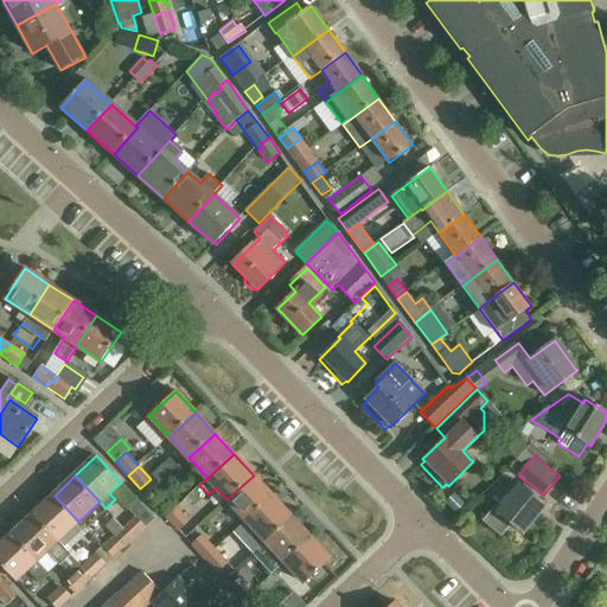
[(227,499),(247,521),(273,497),(254,475),(227,499)]
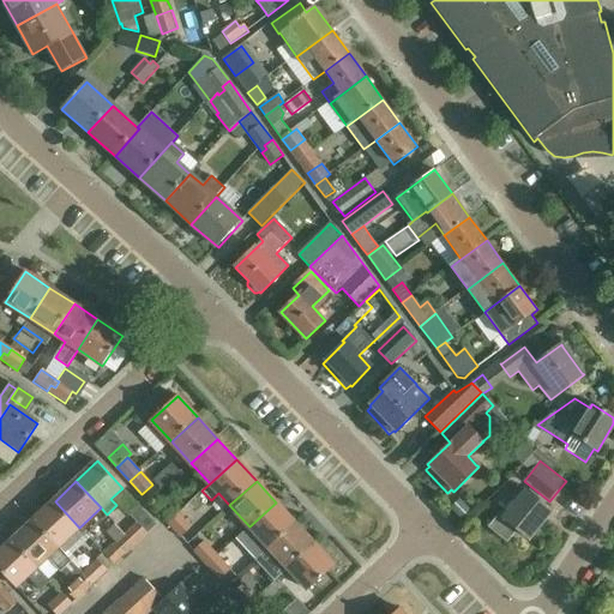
[(530,541),(554,511),(527,488),(506,513),(501,511),(488,527),(507,542),(517,530),(530,541)]
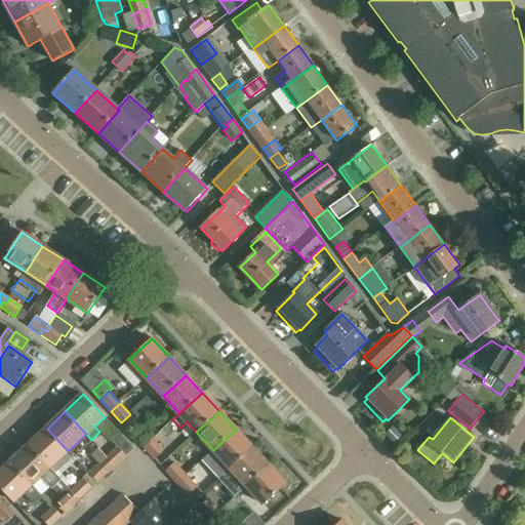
[(142,428),(133,436),(143,446),(146,442),(149,445),(154,441),(142,428)]
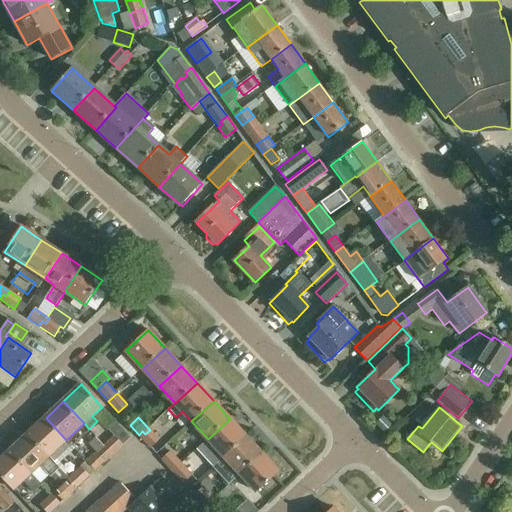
[(392,425),(383,417),(376,423),(385,432),(392,425)]
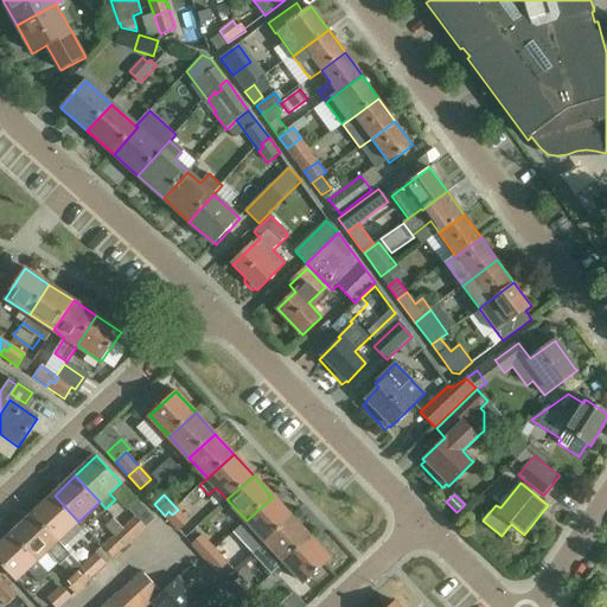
[(58,541),(78,522),(55,496),(33,515),(58,541)]
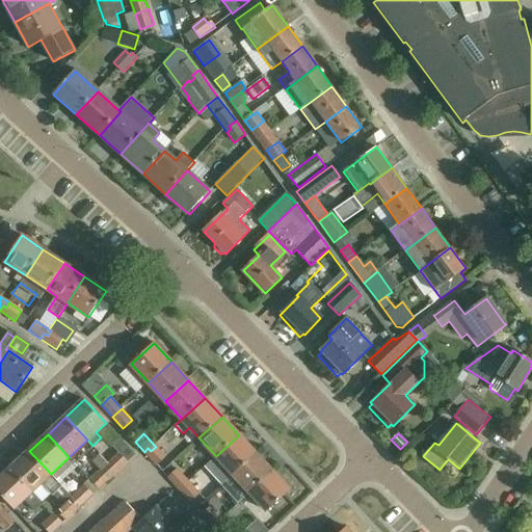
[(216,456),(233,475),(257,454),(239,435),(216,456)]
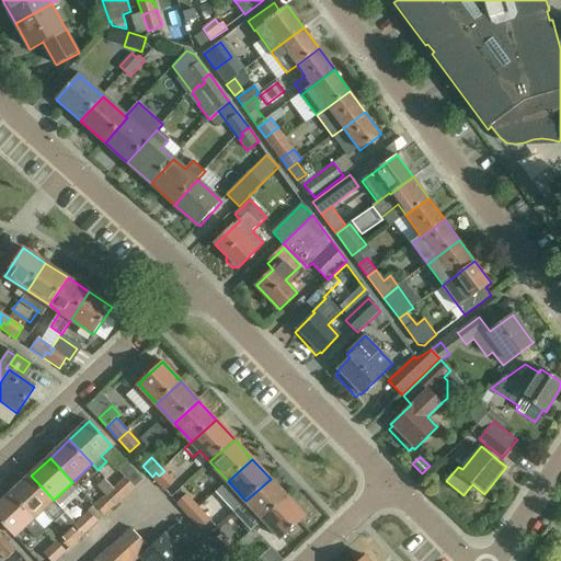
[(117,495),(122,500),(144,479),(128,462),(119,470),(126,477),(115,488),(119,492),(117,495)]
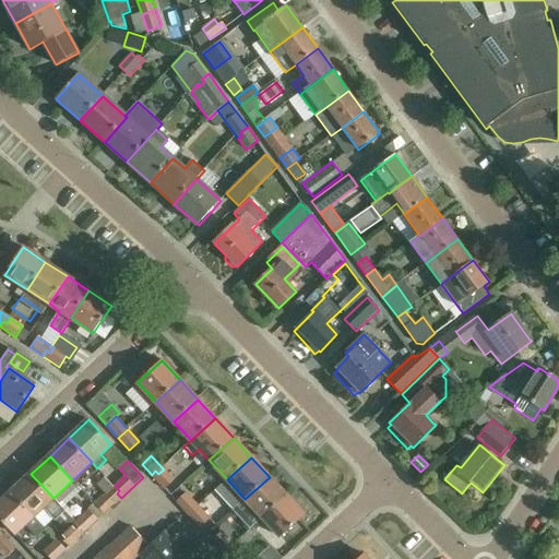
[(155,471),(152,475),(166,489),(175,482),(164,470),(158,474),(155,471)]
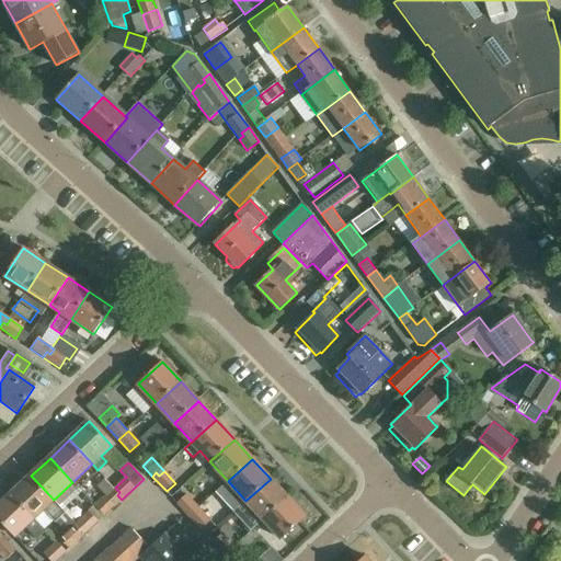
[(31,476),(12,493),(34,517),(44,508),(56,522),(66,513),(54,500),(31,476)]
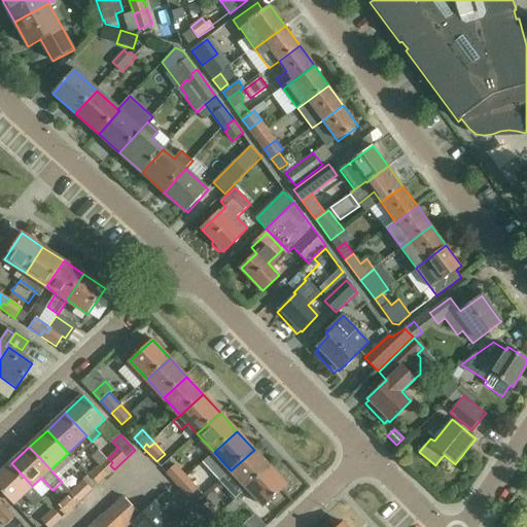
[(92,457),(100,465),(96,469),(104,479),(114,469),(110,465),(112,462),(108,458),(99,450),(92,457)]
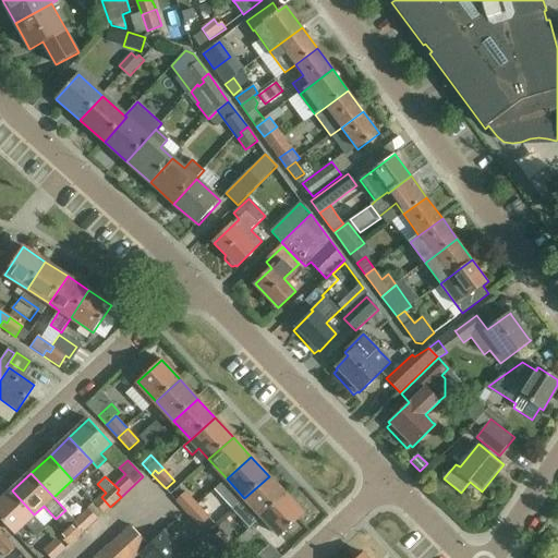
[(244,498),(263,518),(287,495),(269,476),(244,498)]
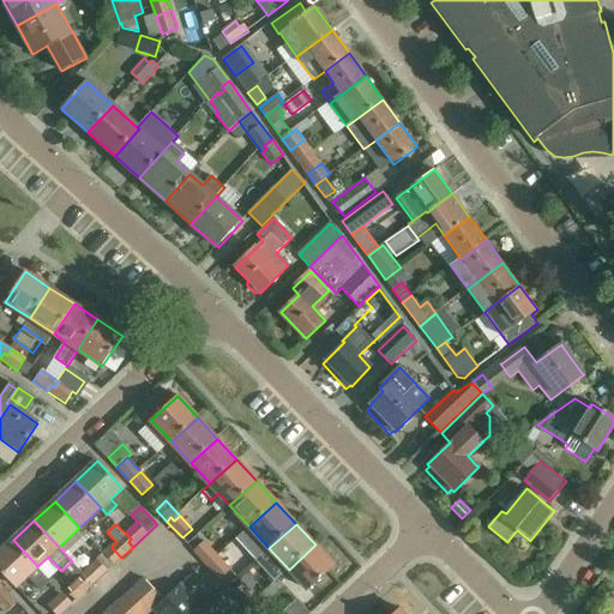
[(13,540),(0,552),(0,570),(16,587),(28,576),(41,590),(50,581),(37,566),(13,540)]
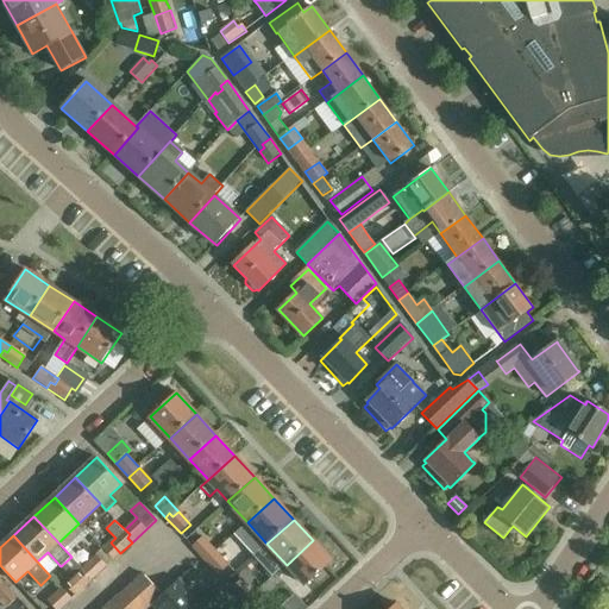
[(202,538),(193,546),(206,560),(215,551),(202,538)]
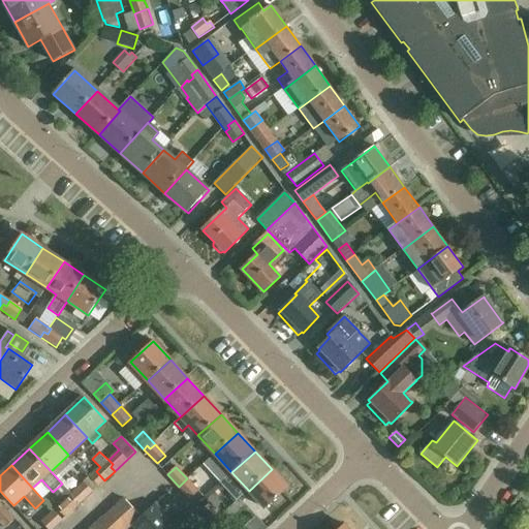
[(287,487),(272,469),(249,491),(265,508),(287,487)]
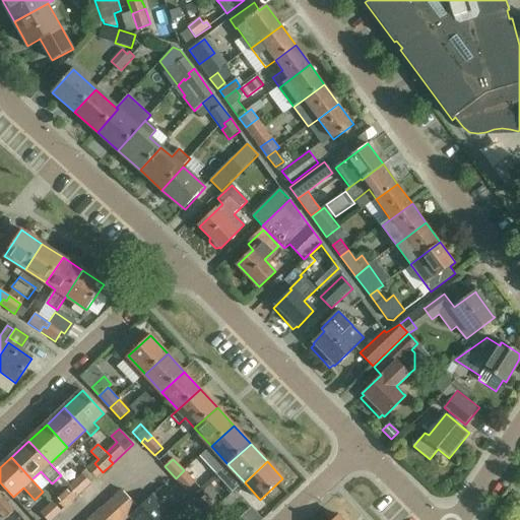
[(176,478),(187,491),(195,482),(184,470),(176,478)]
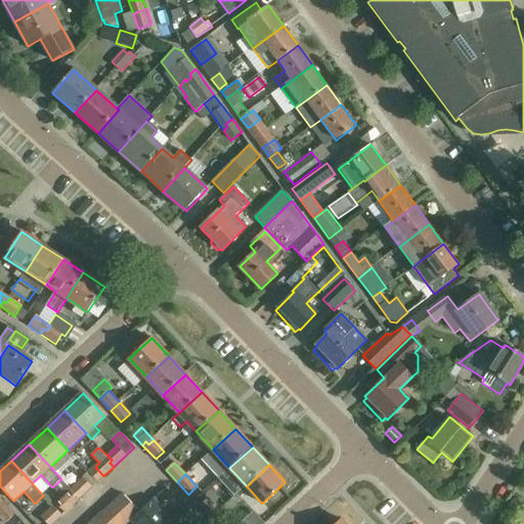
[(77,493),(81,498),(91,488),(82,479),(70,491),(74,496),(77,493)]
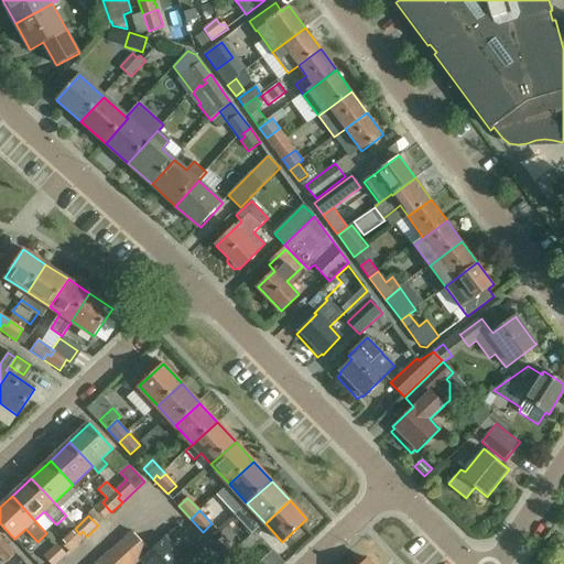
[(79,534),(75,529),(63,540),(73,550),(87,537),(83,531),(79,534)]
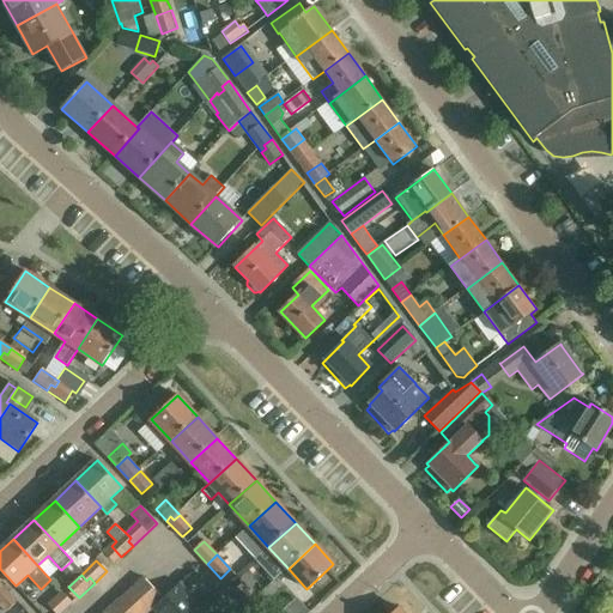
[(163,600),(153,608),(158,612),(198,612),(202,610),(184,590),(194,582),(189,576),(180,584),(163,600)]
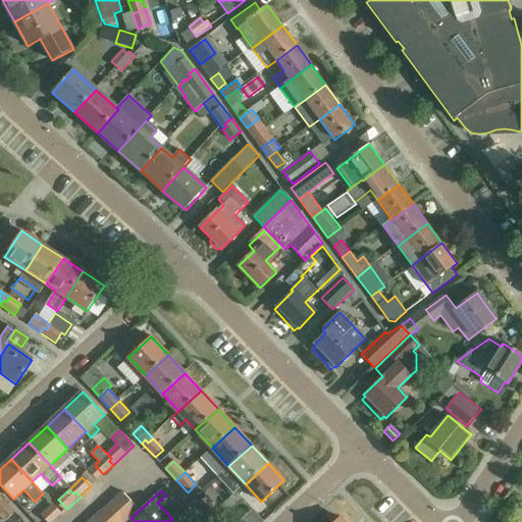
[(121,491),(111,502),(128,520),(131,518),(139,511),(121,491)]
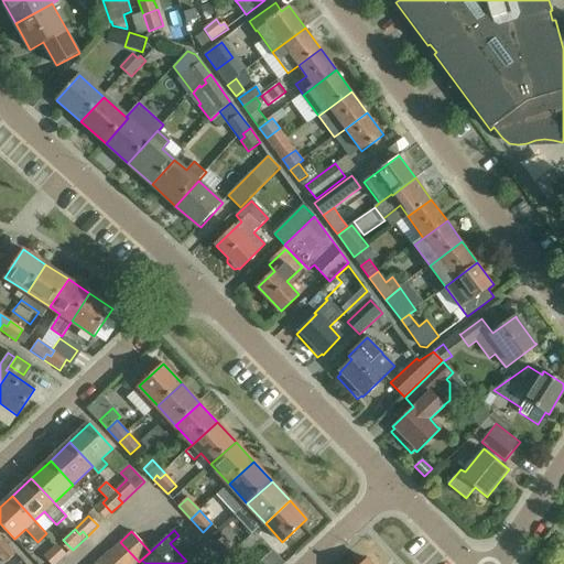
[(225,537),(215,545),(228,560),(232,555),(230,552),(235,549),(225,537)]
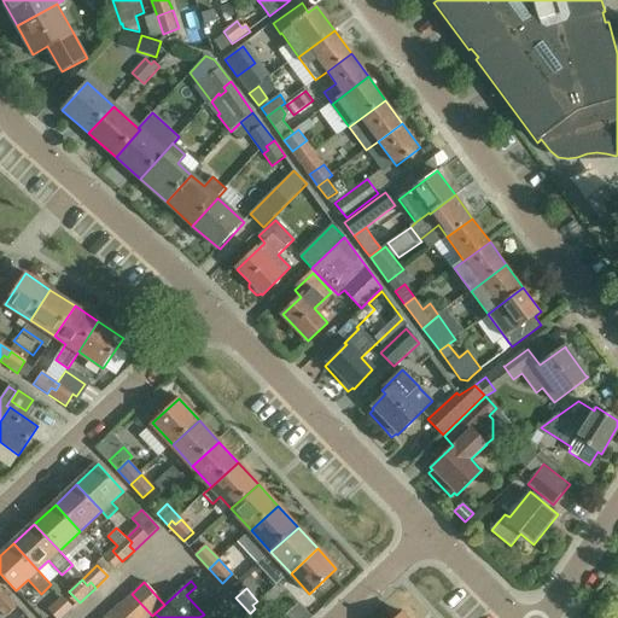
[(17,607),(3,593),(0,594),(0,611),(6,617),(17,607)]
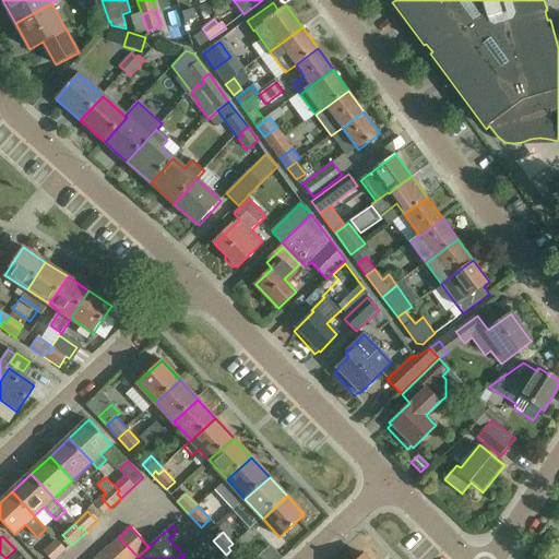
[(119,537),(109,547),(119,558),(134,558),(138,557),(119,537)]
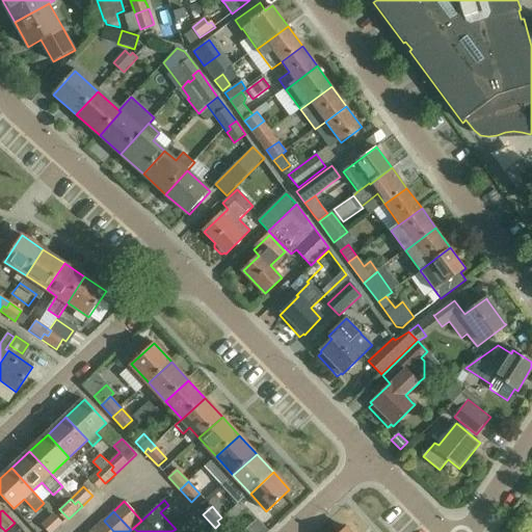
[(48,531),(53,531),(63,523),(54,513),(42,525),(48,531)]
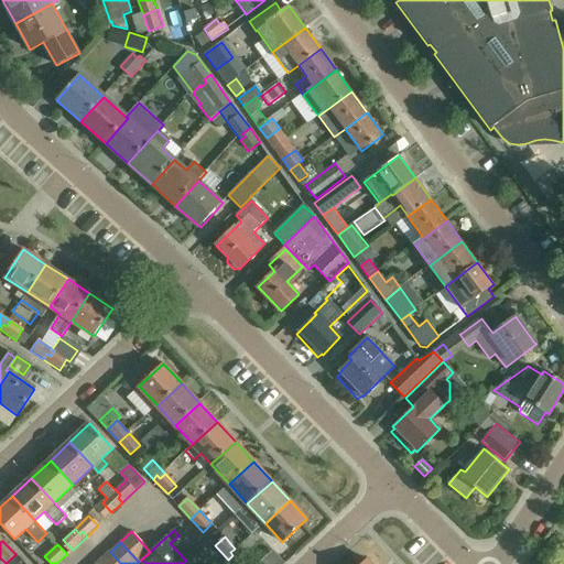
[(232,555),(228,560),(231,563),(246,563),(248,563),(235,549),(230,552),(232,555)]
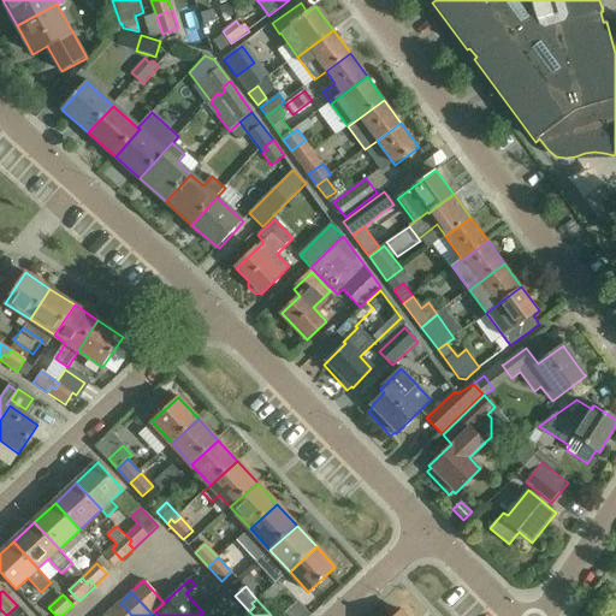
[(131,615),(120,603),(110,612),(112,615),(131,615)]
